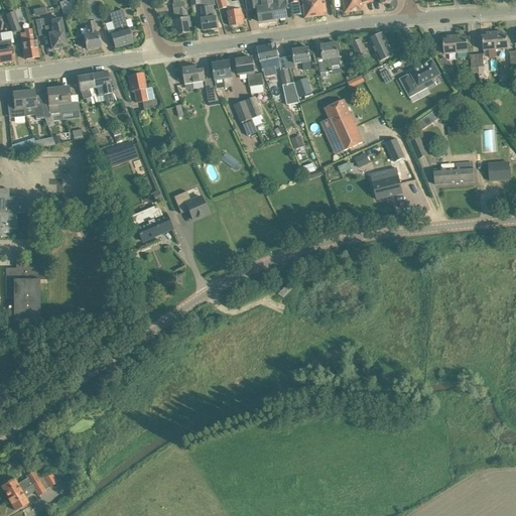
[(66,0),(65,0),(59,2),(65,17),(70,15),(70,13),(71,12),(67,2),(66,0)]
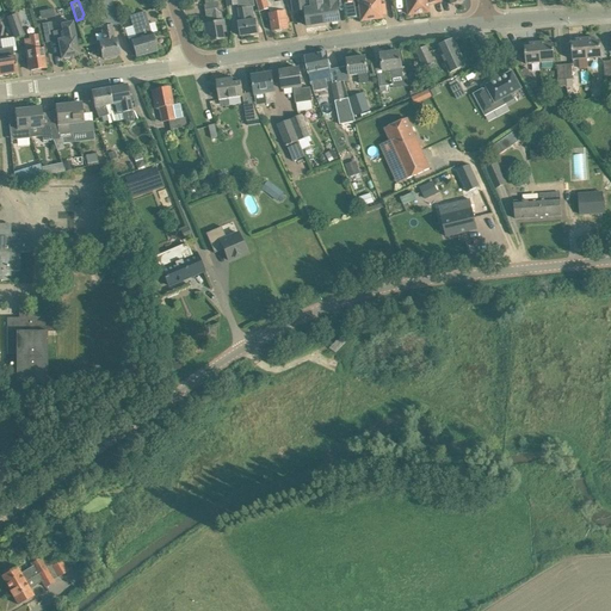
[(90,0),(92,5),(102,2),(107,19),(100,20),(102,28),(104,41),(99,42),(103,57),(102,57),(102,59),(119,55),(118,55),(116,38),(113,39),(111,26),(119,24),(111,1),(110,0),(90,0)]
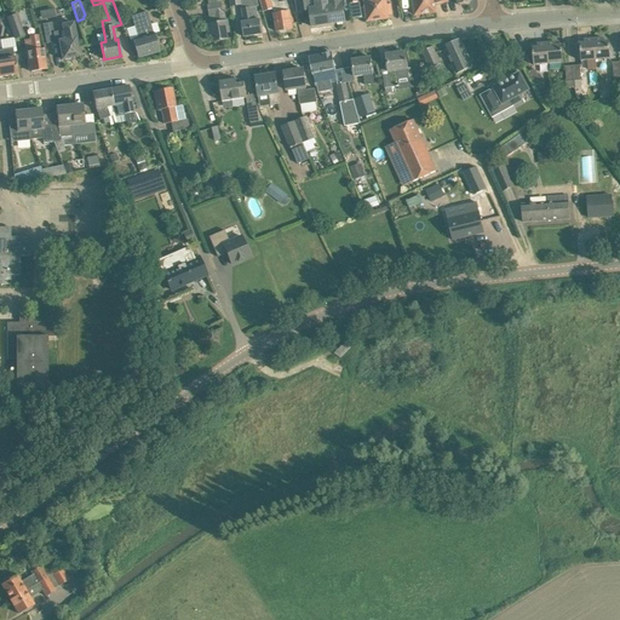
[(211,24),(207,24),(210,35),(213,35),(214,42),(229,40),(228,34),(228,33),(230,33),(228,21),(227,21),(225,12),(223,13),(220,3),(219,0),(207,0),(210,5),(207,5),(210,16),(216,15),(217,22),(211,23),(211,24)]
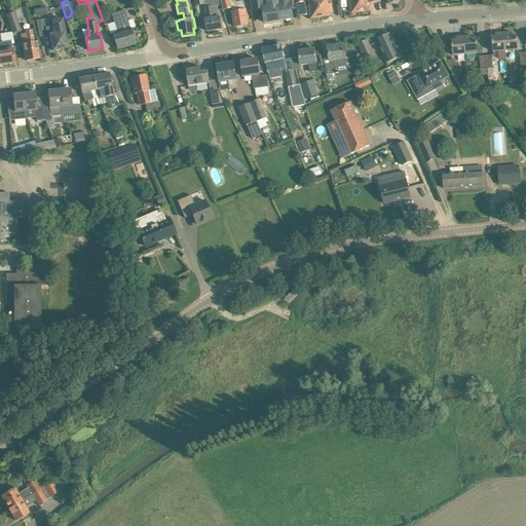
[(220,0),(223,9),(232,7),(232,11),(234,27),(249,25),(246,9),(245,9),(243,5),(242,5),(241,0),(236,1),(235,0),(220,0)]
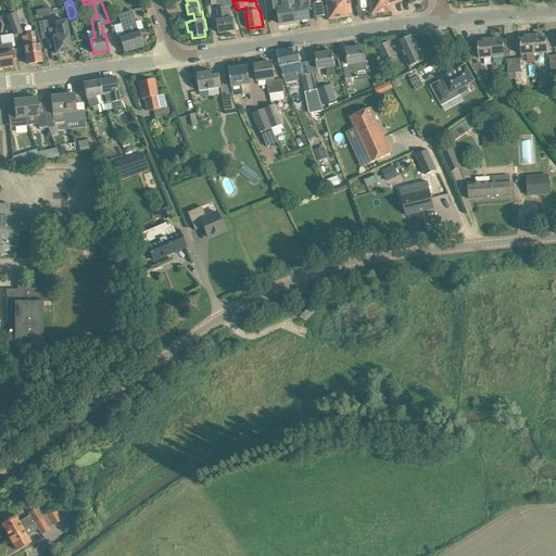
[(280,24),(289,23),(298,21),(293,0),(264,0),(266,12),(278,10),(280,24)]
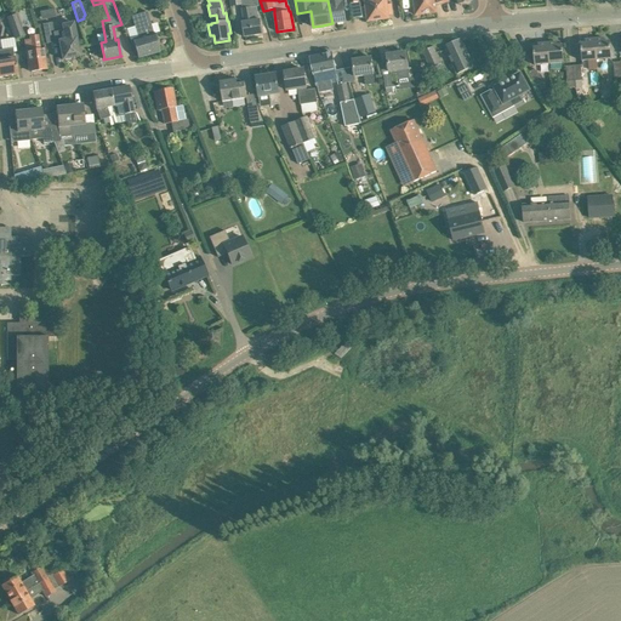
[(341,0),(328,0),(332,23),(346,22),(346,21),(343,4),(342,4),(341,0)]
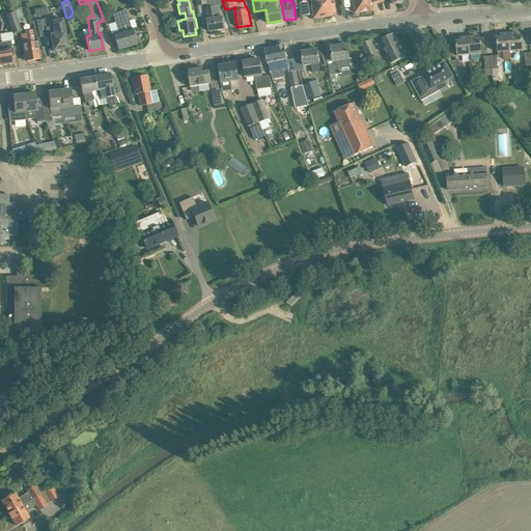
[(313,5),(311,5),(311,6),(308,6),(310,16),(312,15),(312,16),(314,16),(314,19),(324,18),(320,0),(298,0),(299,2),(307,1),(306,0),(312,0),(313,5)]
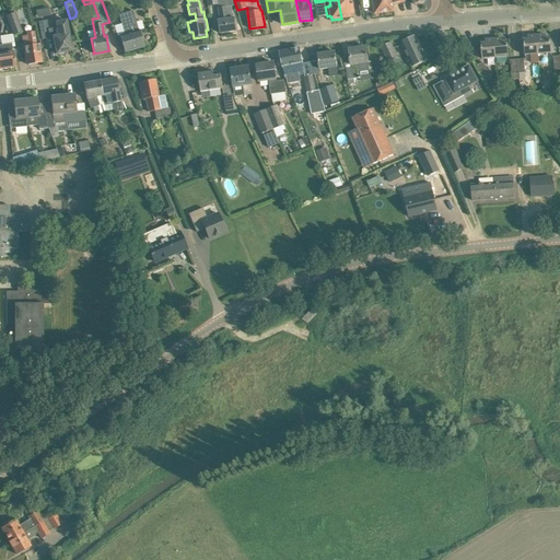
[(338,0),(341,19),(351,16),(350,14),(354,13),(353,2),(349,3),(348,0),(338,0)]
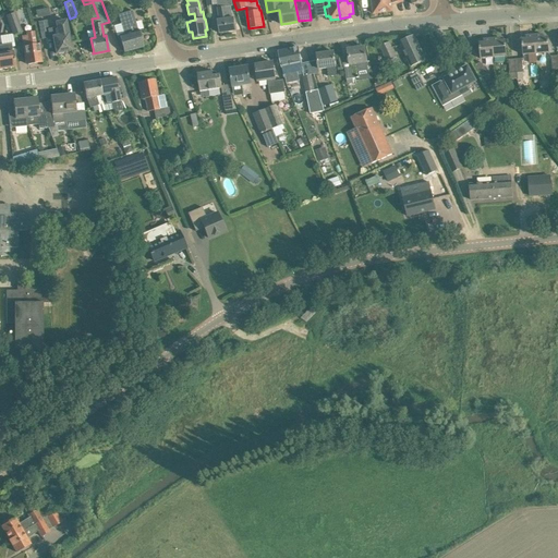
[(368,7),(373,7),(374,14),(384,12),(381,0),(372,0),(372,1),(367,1),(368,7)]
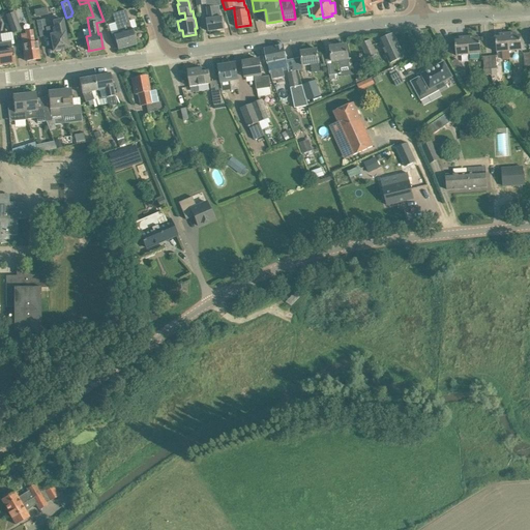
[(372,3),(383,1),(382,0),(362,0),(364,11),(373,10),(372,3)]
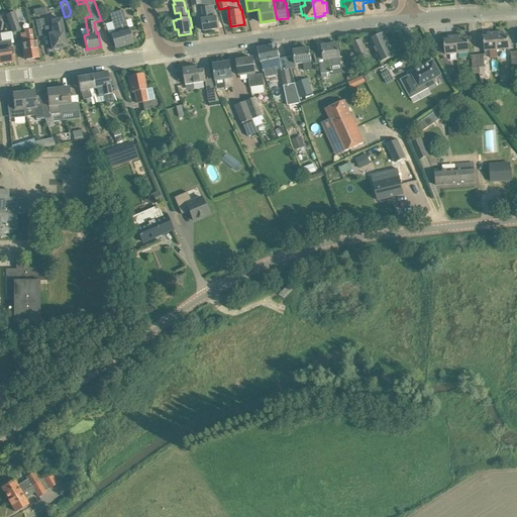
[(215,16),(214,5),(201,7),(203,18),(202,19),(204,31),(218,28),(216,16),(215,16)]
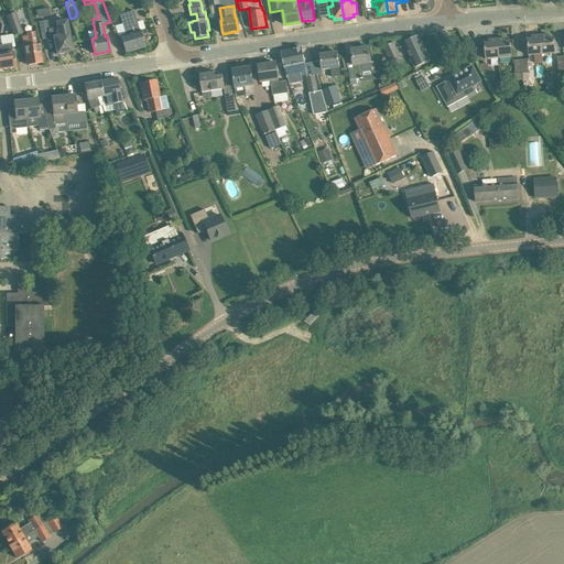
[(39,18),(51,14),(50,7),(36,10),(39,18)]
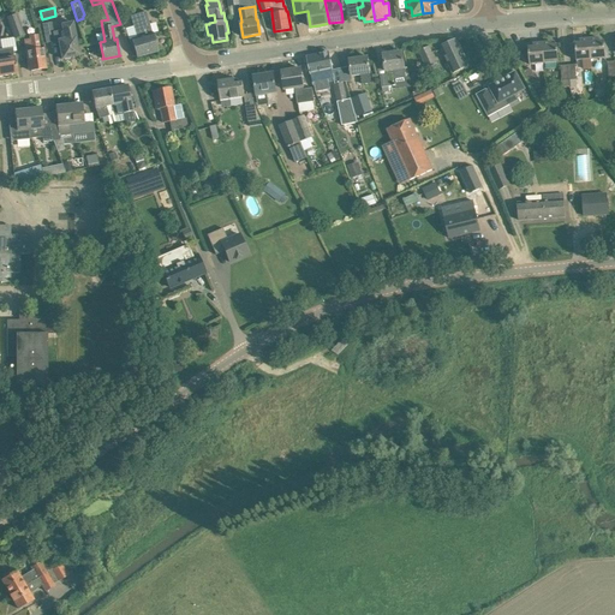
[(157,51),(156,45),(153,34),(145,11),(131,16),(137,37),(132,39),(137,57),(157,51)]
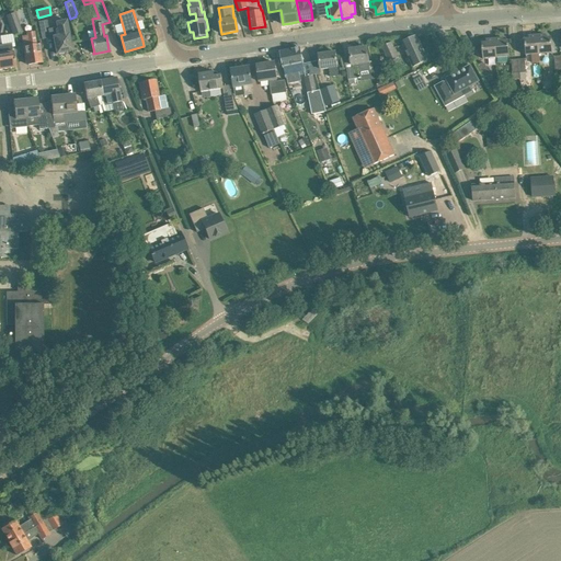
[(14,12),(7,15),(12,34),(21,31),(14,12)]
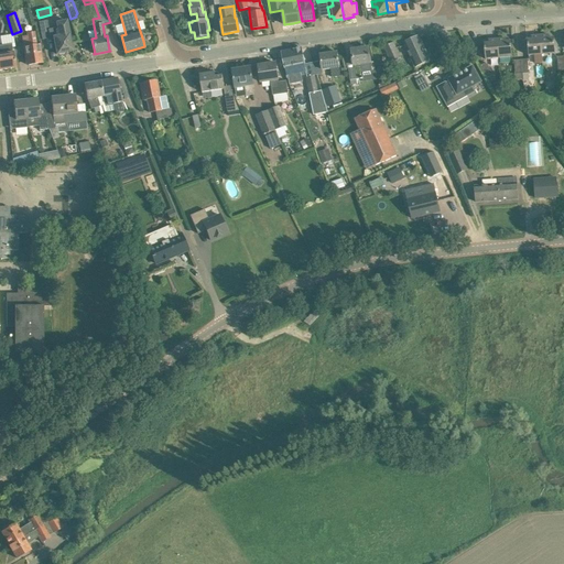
[(46,20),(39,21),(42,39),(53,36),(56,54),(58,54),(61,55),(64,54),(64,53),(73,51),(66,21),(56,23),(57,26),(47,29),(46,20)]
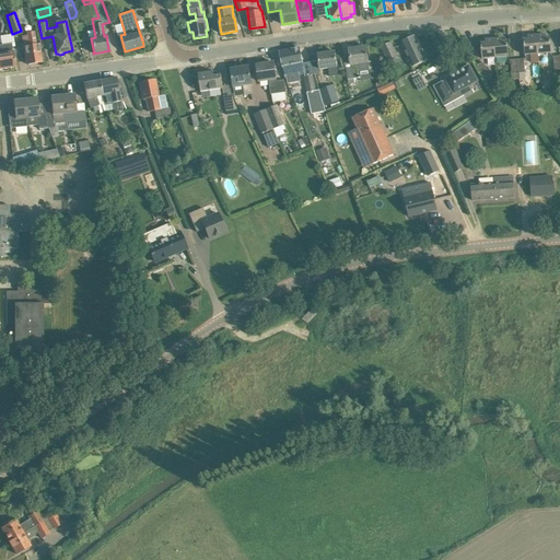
[(27,35),(23,35),(24,46),(25,55),(26,55),(27,65),(42,62),(38,44),(36,44),(34,32),(27,33),(27,35)]
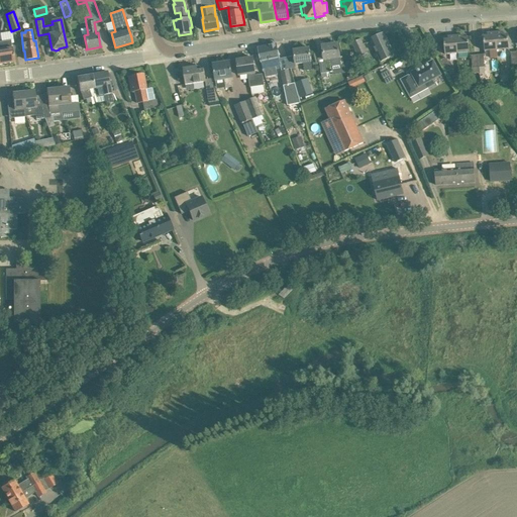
[(495,32),(496,37),(497,49),(509,48),(508,34),(504,34),(503,31),(495,32)]
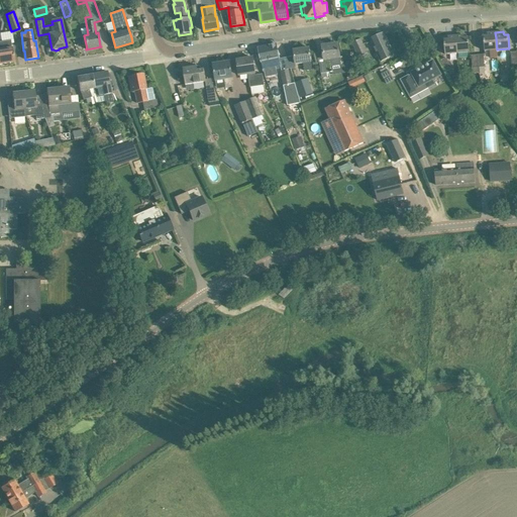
[(370,39),(372,43),(381,62),(394,56),(384,32),(370,39)]
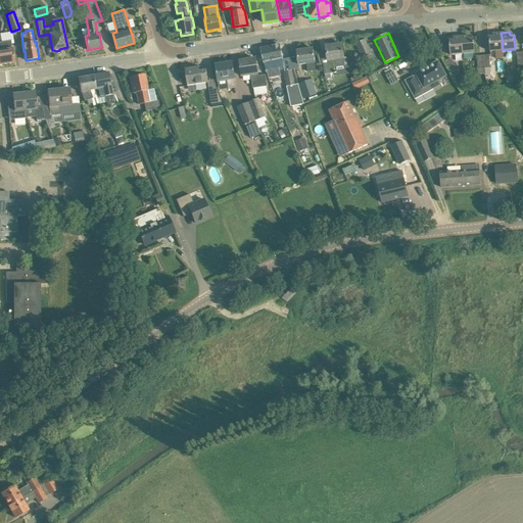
[(489,37),(489,39),(490,51),(503,50),(502,38),(501,33),(492,34),(493,37),(489,37)]
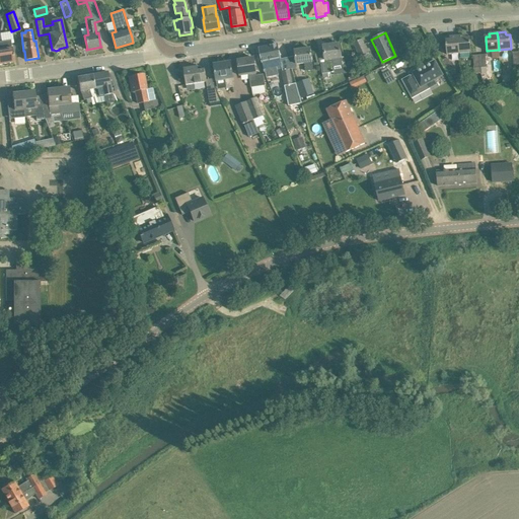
[(446,40),(446,42),(447,54),(459,53),(457,35),(449,36),(450,40),(446,40)]
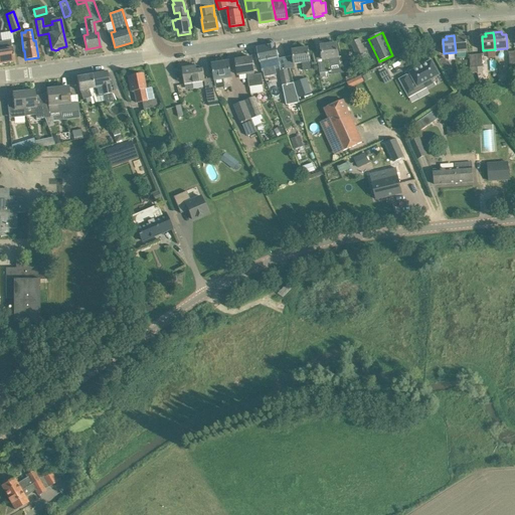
[(462,35),(454,35),(456,52),(468,52),(467,37),(463,37),(462,35)]
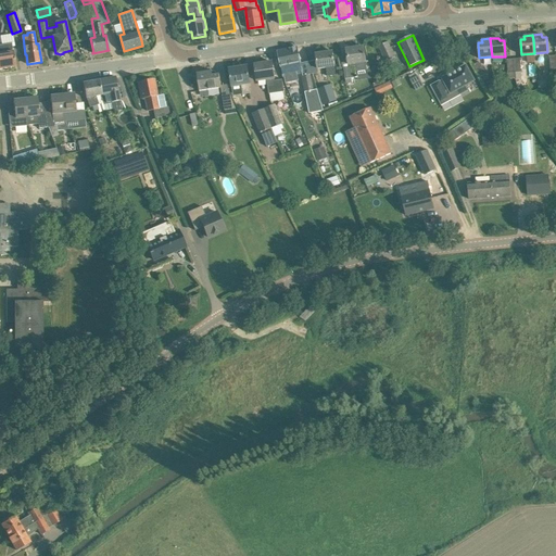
[(386,62),(395,58),(388,41),(378,47),(386,62)]
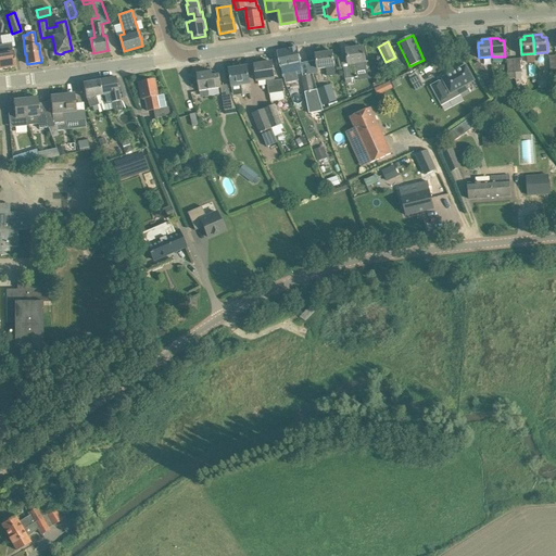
[(0,68),(15,66),(13,51),(11,42),(0,45),(0,68)]
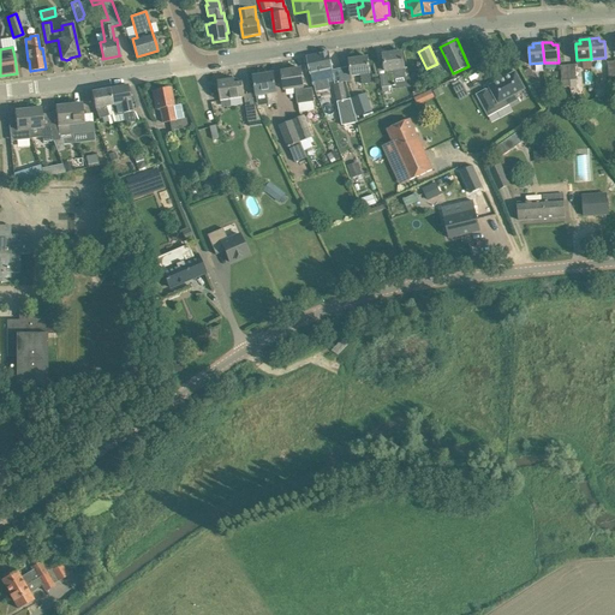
[(311,73),(312,81),(314,85),(315,85),(316,91),(330,88),(329,82),(334,81),(332,70),(333,70),(329,52),(327,53),(327,52),(321,54),(308,57),(311,75),(311,73)]
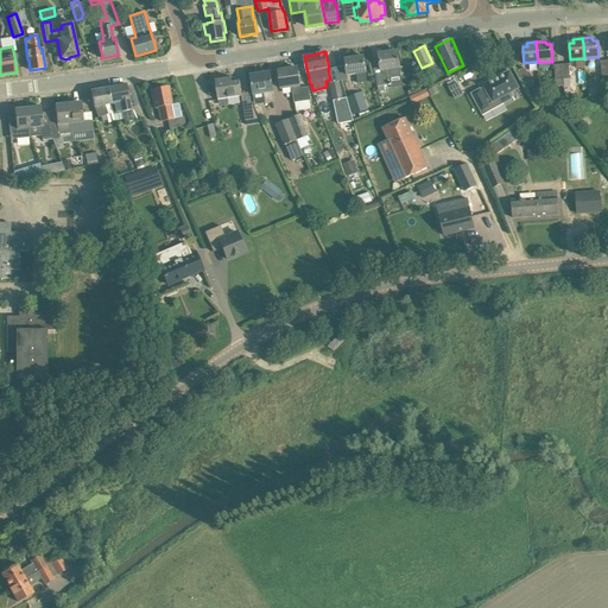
[(377,75),(378,87),(379,92),(385,92),(385,86),(391,84),(390,78),(401,77),(398,51),(379,54),(381,74),(377,75)]
